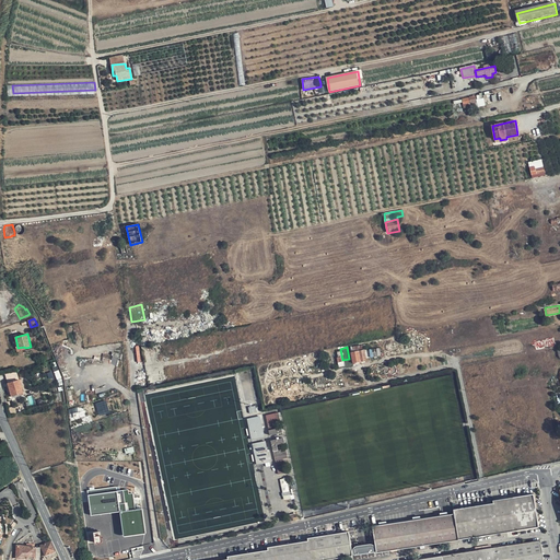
[(364,349),(351,352),(353,363),(366,361),(364,349)]
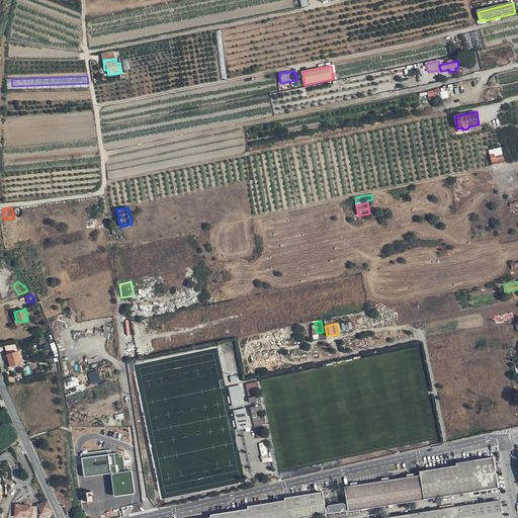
[(21,363),(18,351),(7,354),(11,366),(21,363)]
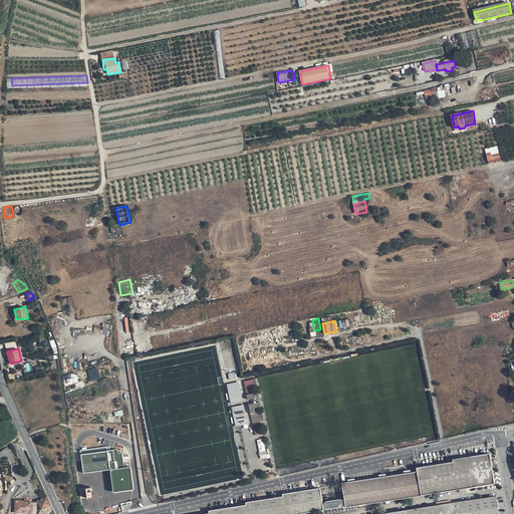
[(89,369),(92,380),(100,378),(98,367),(89,369)]
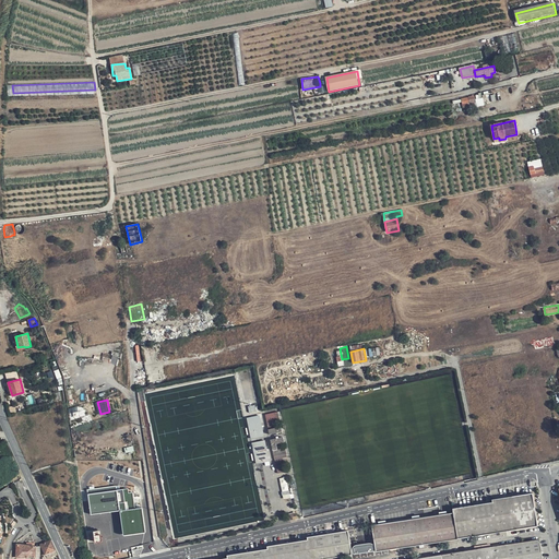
[(268,423),(282,420),(280,412),(266,413),(268,423)]
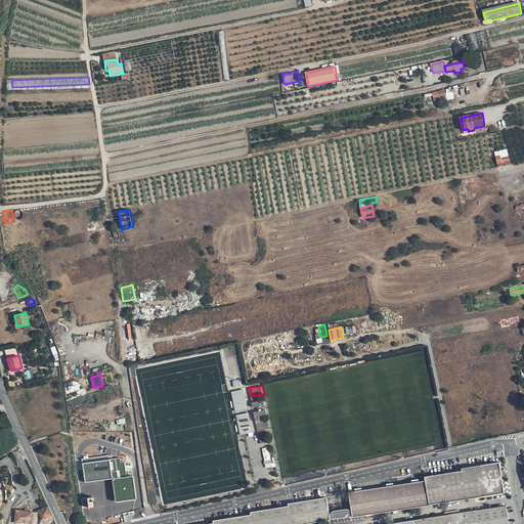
[(106,400),(121,397),(119,387),(104,389),(106,400)]
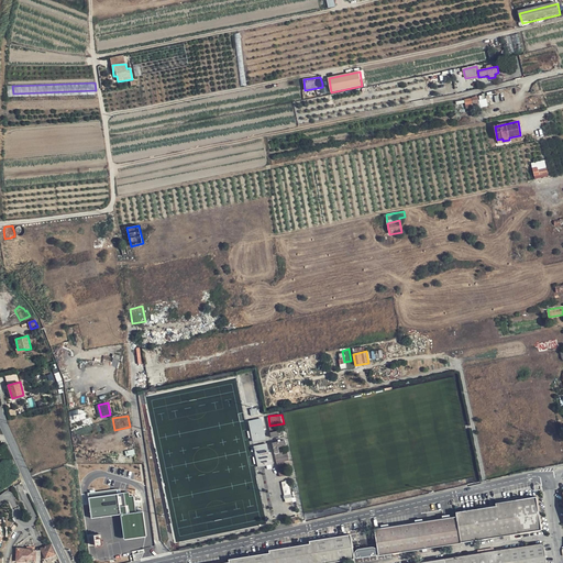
[(264,418),(250,420),(252,441),(266,440),(264,418)]
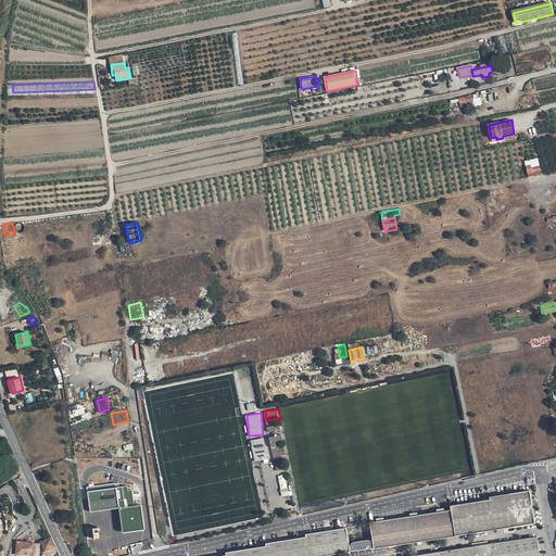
[(270,437),(272,447),(276,446),(276,441),(283,440),(283,436),(270,437)]
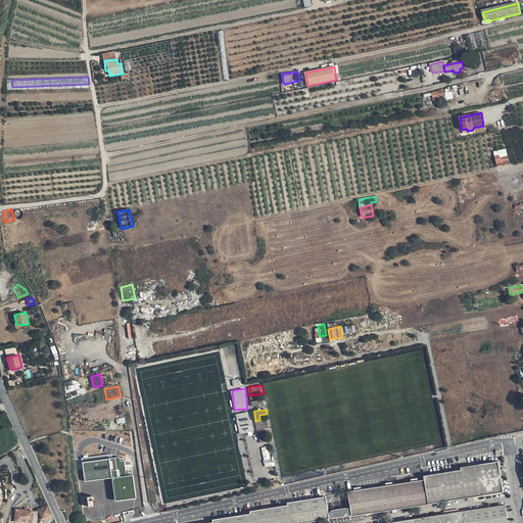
[(253,434),(249,412),(236,414),(239,434),(248,432),(249,435),(253,434)]
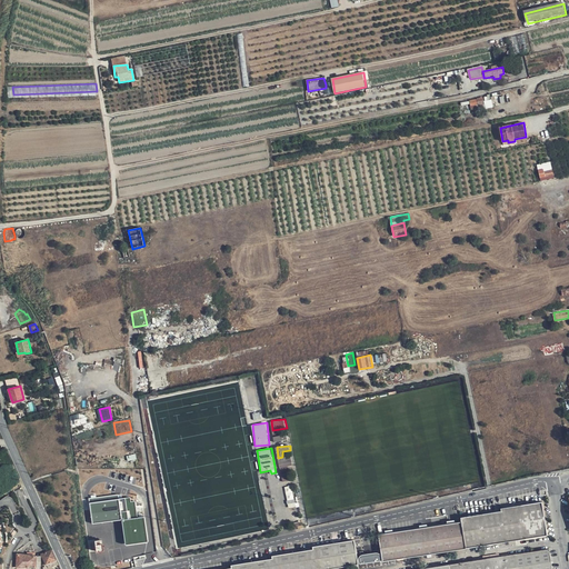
[(280,467),(292,465),(290,452),(282,453),(283,458),(279,458),(280,467)]
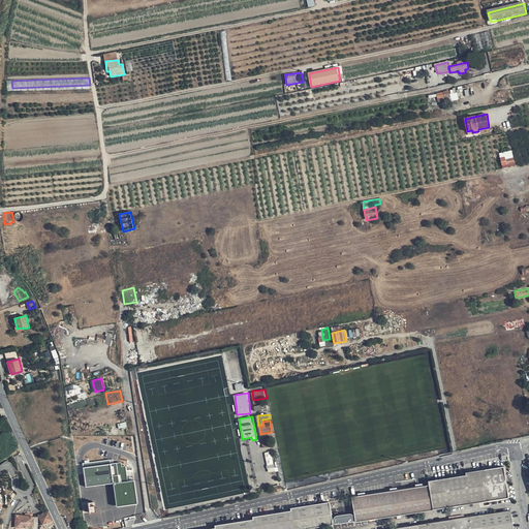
[(266,453),(269,471),(275,470),(272,450),(266,453)]
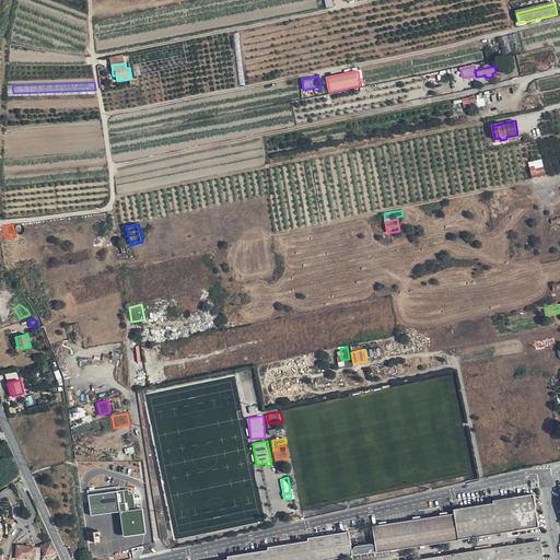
[(129,494),(128,490),(116,491),(116,487),(88,491),(91,515),(121,512),(125,536),(144,533),(141,509),(136,510),(133,493),(129,494)]
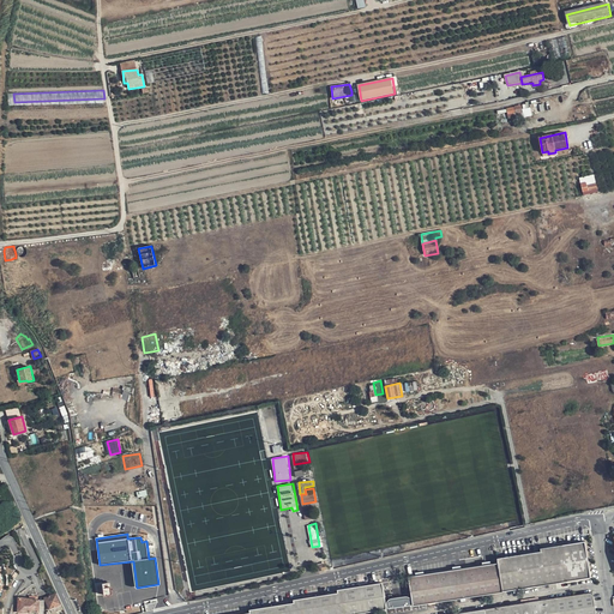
[(541,552),(497,559),(498,564),(503,591),(590,578),(584,542),(541,549),(541,552)]
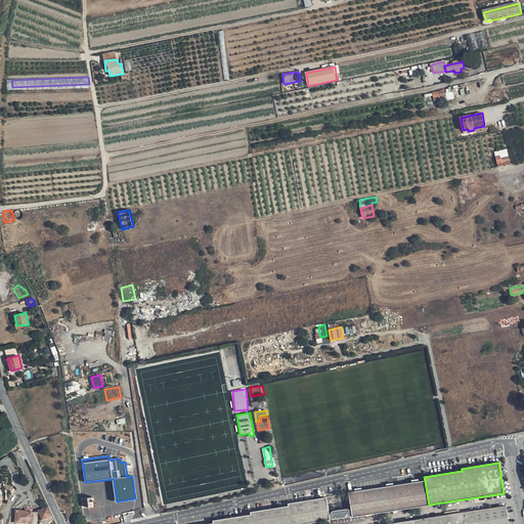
[(353,517),(429,505),(425,481),(349,492),(353,517)]
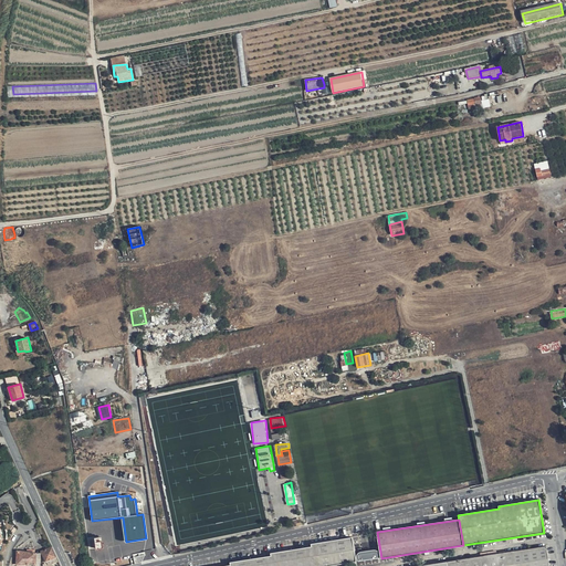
[(328,565),(356,562),(352,537),(311,544),(312,546),(271,553),(271,556),(230,563),(230,565),(222,565),(328,565)]
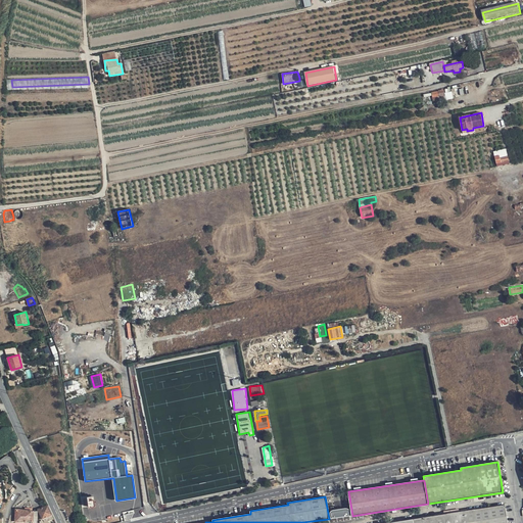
[(44,522),(54,518),(53,518),(48,505),(38,509),(44,522)]
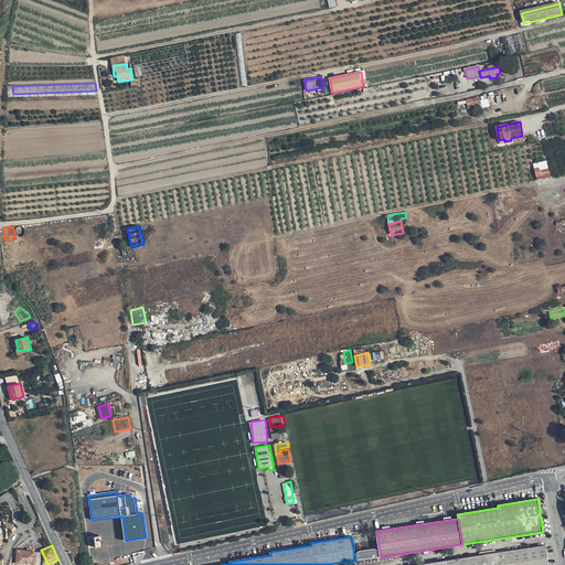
[(547,564),(545,545),(464,558),(465,564),(547,564)]
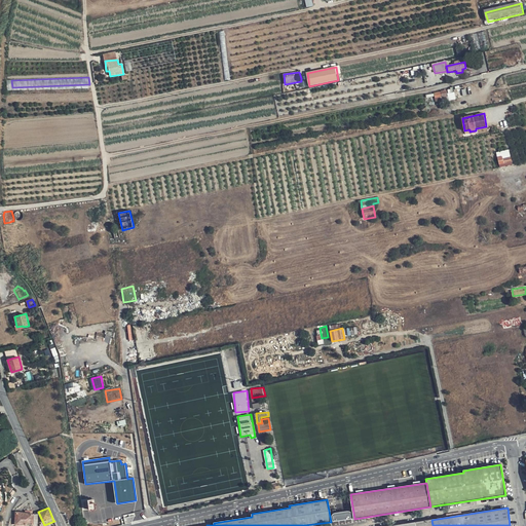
[(33,514),(15,512),(15,524),(33,523),(33,514)]
